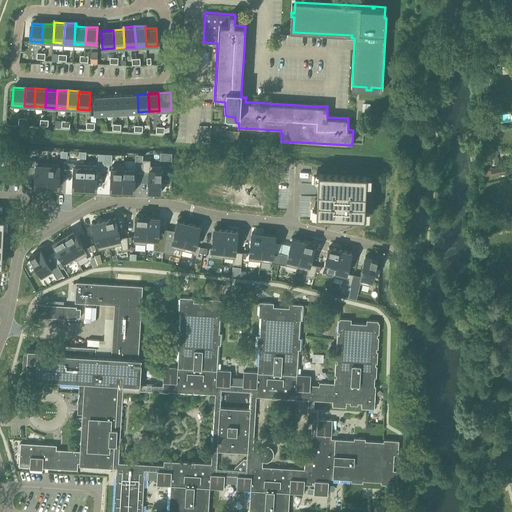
[(138,112),(137,94),(126,95),(127,113),(138,112)]
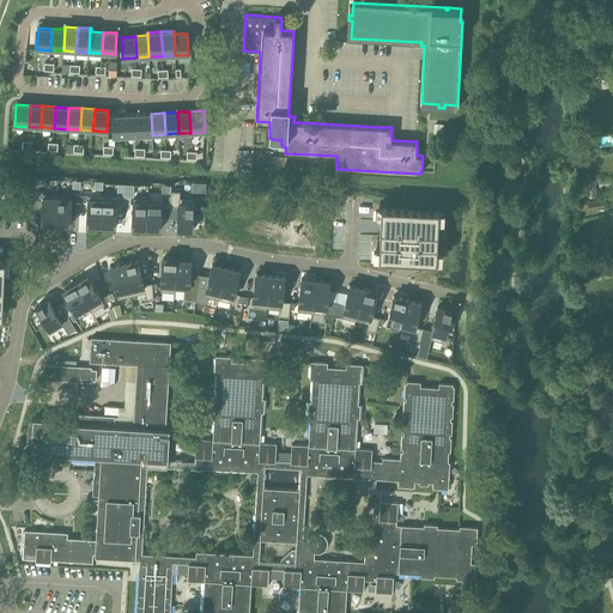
[(139,135),(138,114),(126,115),(127,137),(139,135)]
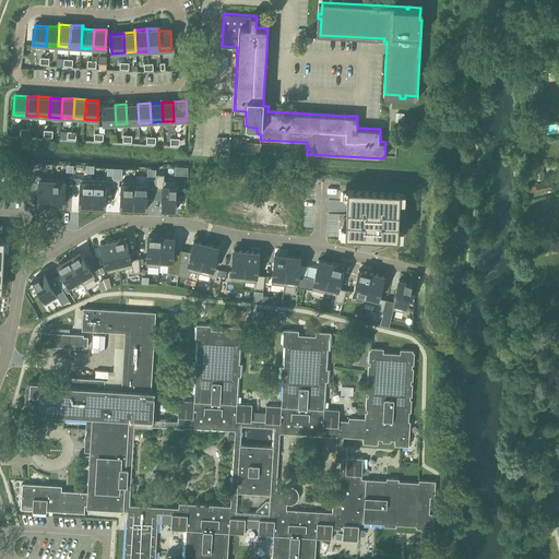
[(139,123),(138,104),(126,104),(127,123),(139,123)]
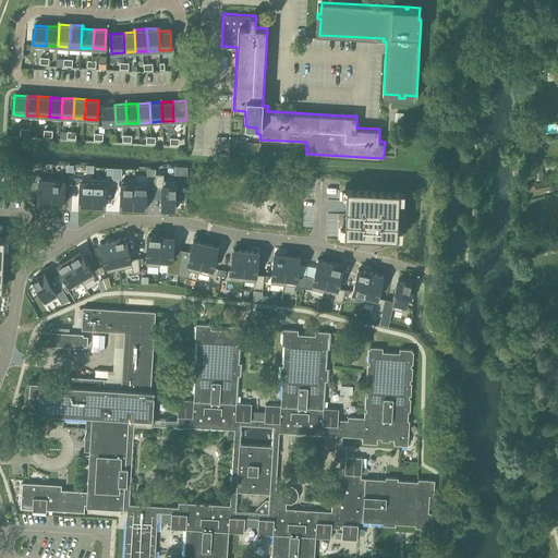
[(116,124),(114,105),(101,105),(102,124),(116,124)]
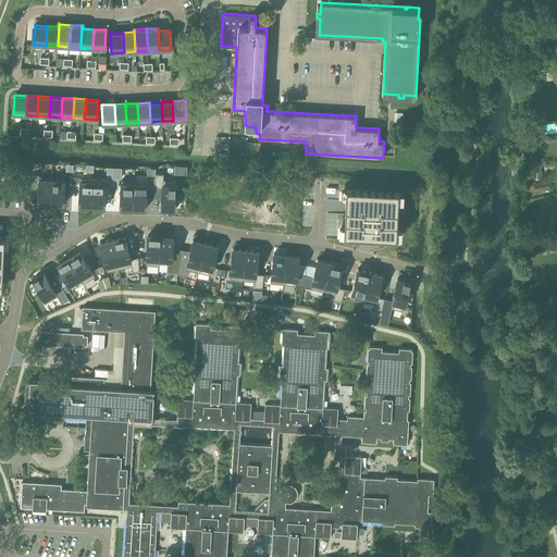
[(259,153),(260,143),(247,141),(246,152),(259,153)]
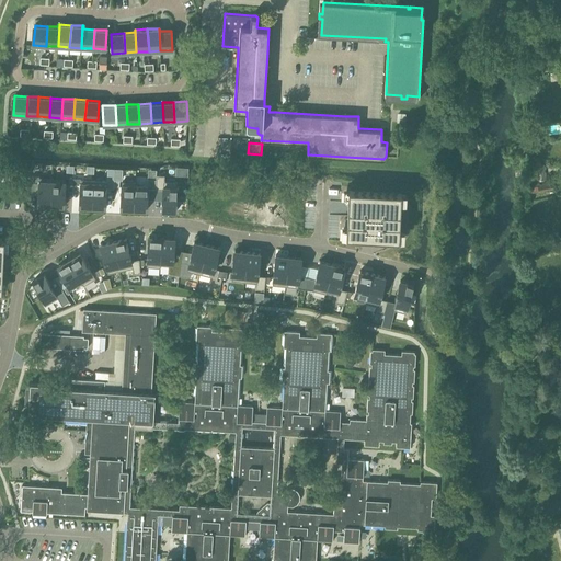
[(547,163),(538,163),(538,182),(547,181),(547,163)]
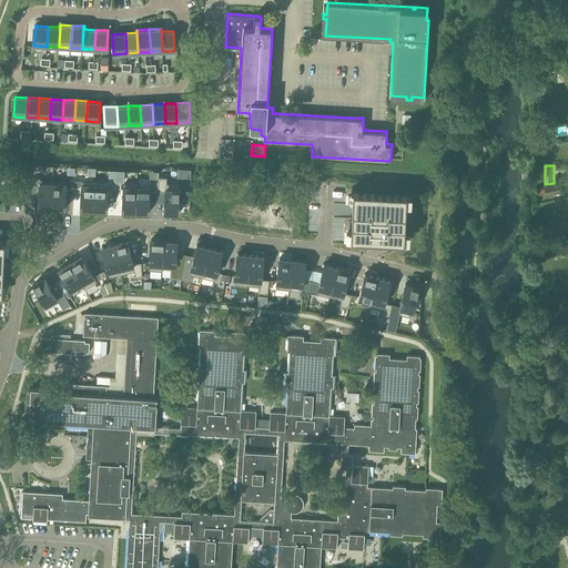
[(159,176),(158,191),(165,191),(166,183),(166,178),(159,176)]
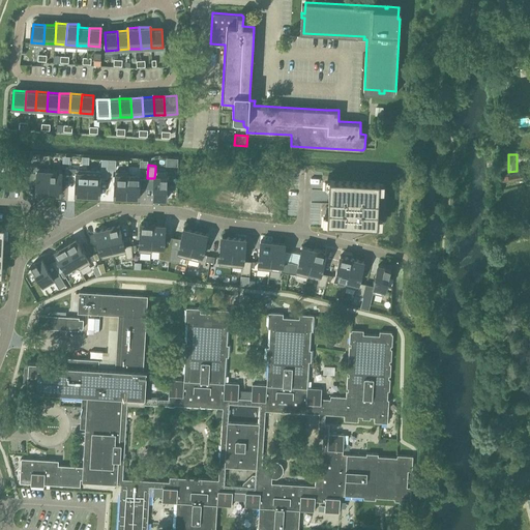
[(37,168),(36,194),(49,195),(50,168),(37,168)]
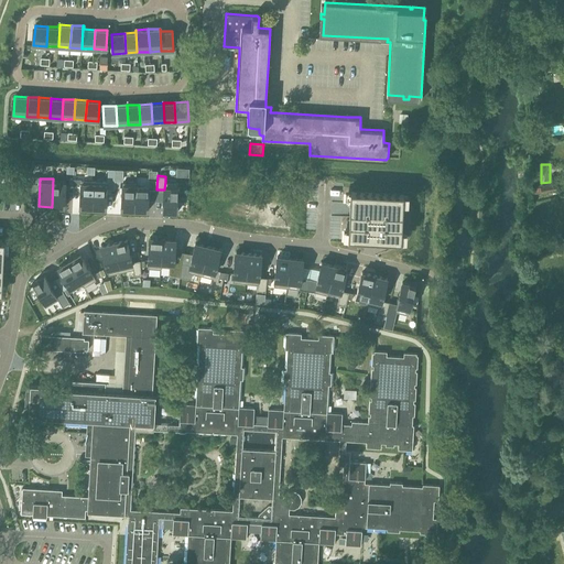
[(53,179),(52,207),(65,207),(66,180),(53,179)]
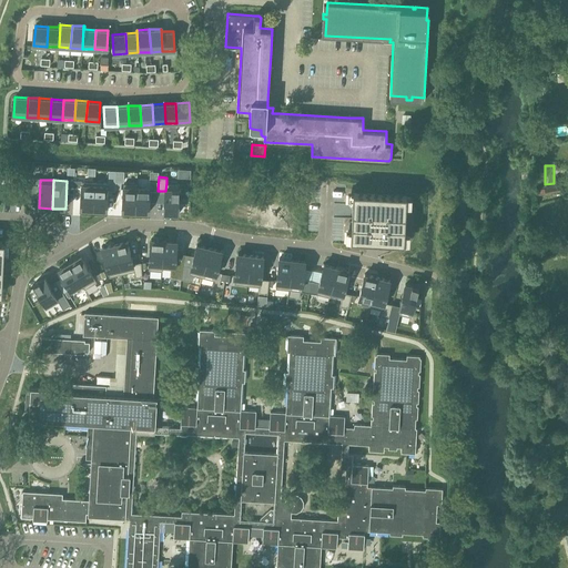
[(82,182),(81,210),(93,211),(95,182),(82,182)]
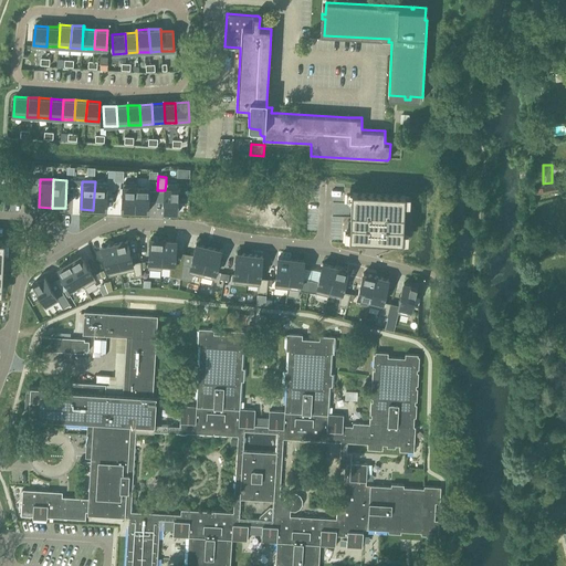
[(95,181),(93,210),(106,210),(108,182),(95,181)]
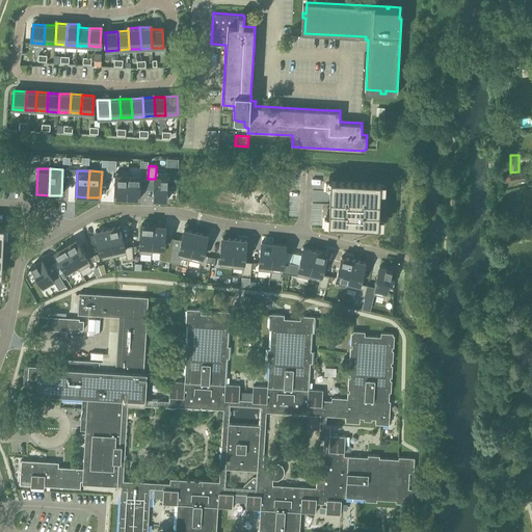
[(115,171),(114,197),(127,198),(129,175),(129,173),(115,171)]
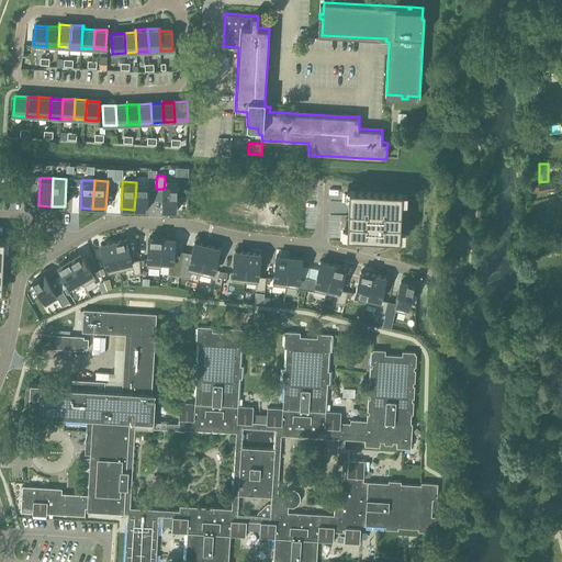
[(164,189),(163,212),(176,212),(178,182),(165,181),(164,189)]
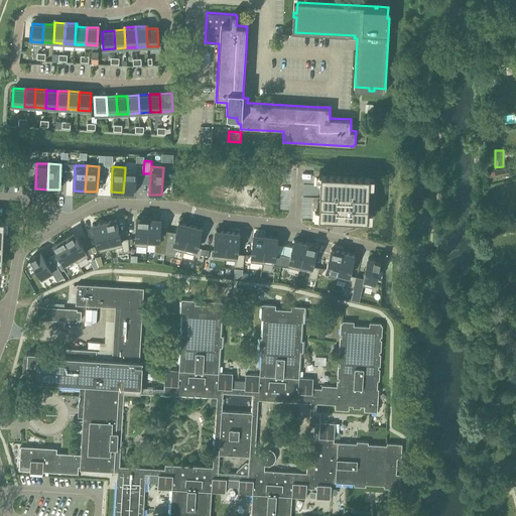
[(489,171),(490,178),(494,178),(493,176),(496,175),(497,177),(502,176),(502,174),(509,173),(509,167),(489,171)]
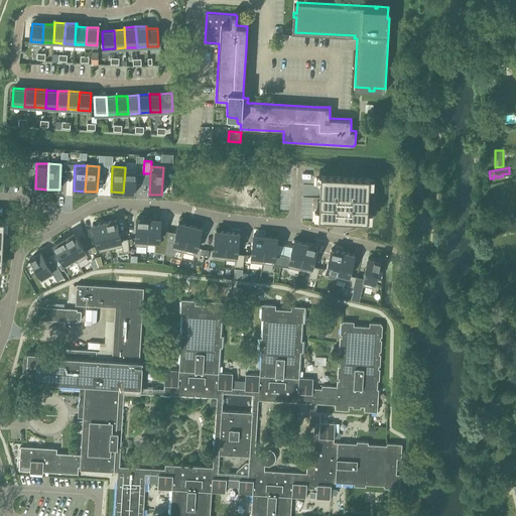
[(125,169),(123,192),(134,194),(136,172),(136,170),(125,169)]
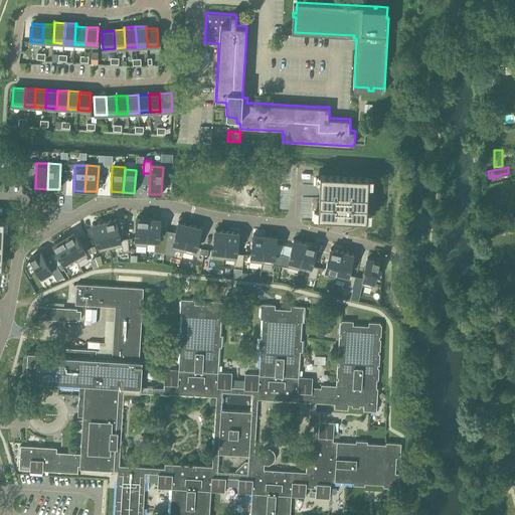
[(320,174),(318,217),(335,218),(335,215),(349,216),(349,219),(366,220),(368,176),(320,174)]
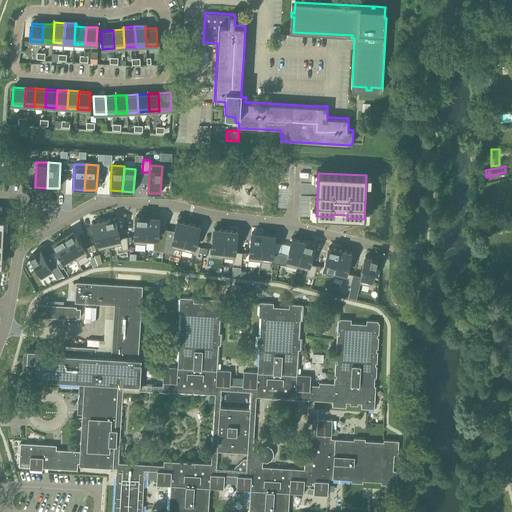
[(136,216),(134,243),(146,244),(146,242),(148,217),(136,216)]
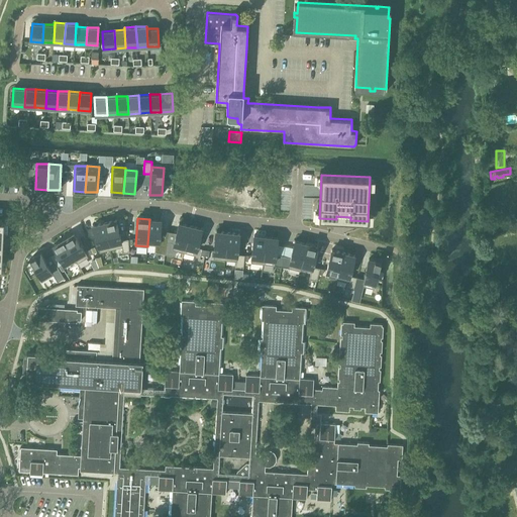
[(116,219),(105,222),(111,249),(122,246),(123,246),(121,239),(116,219)]
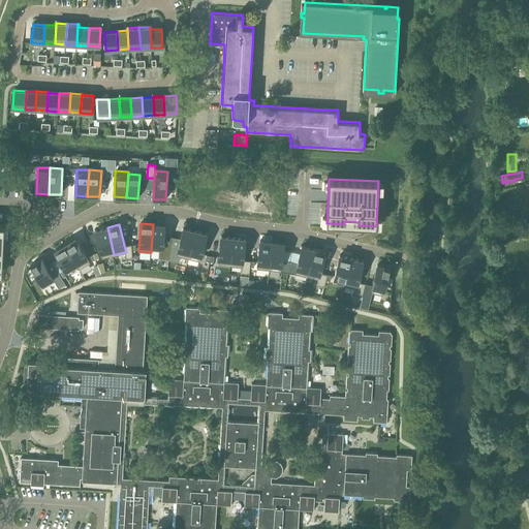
[(153,224),(151,250),(159,250),(163,250),(163,245),(165,225),(153,224)]
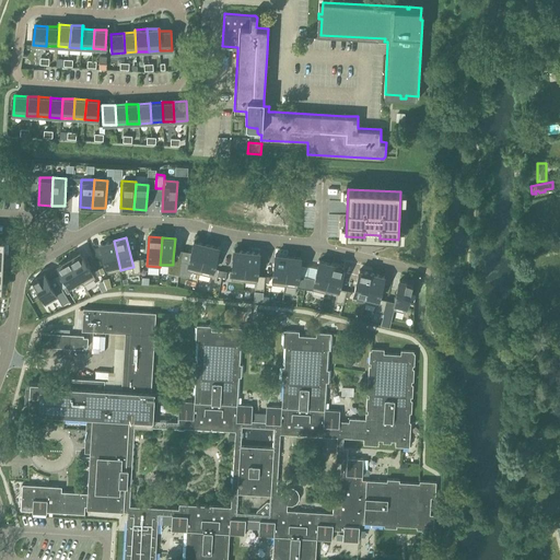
[(114,241),(101,244),(108,272),(120,270),(114,241)]
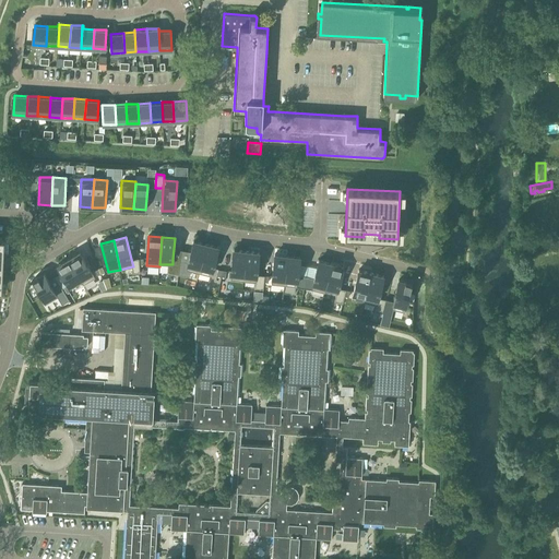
[(193,241),(188,262),(187,270),(191,271),(199,273),(206,245),(193,241)]
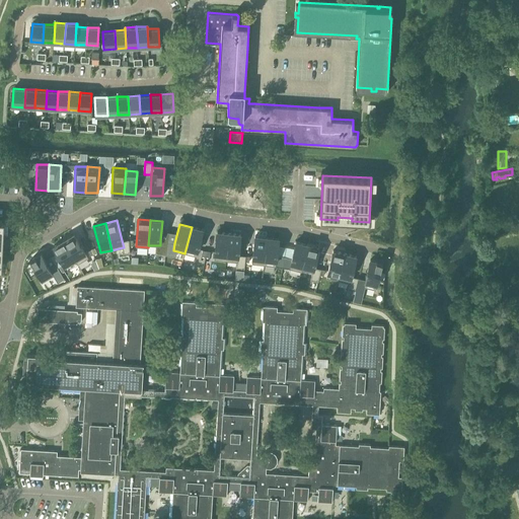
[(192,227),(184,253),(197,256),(203,230),(192,227)]
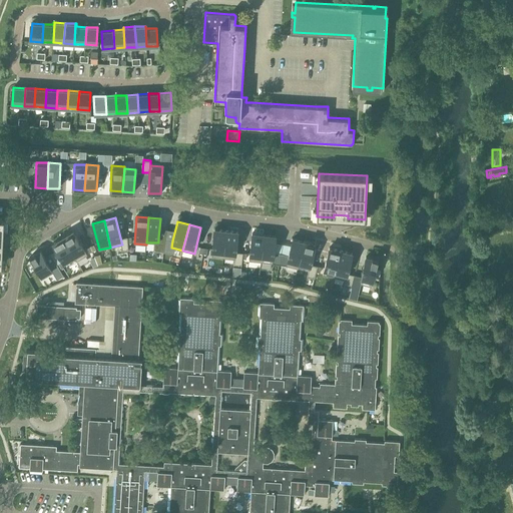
[(214,228),(211,257),(223,258),(226,230),(214,228)]
